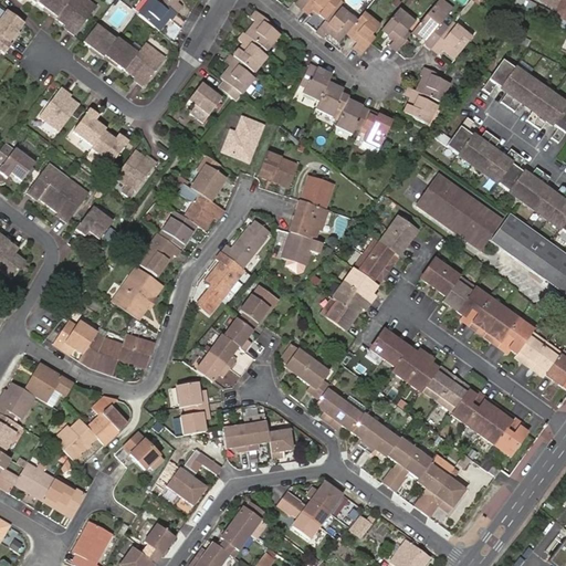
[(70,0),(39,0),(39,1),(46,7),(59,16),(70,0)]
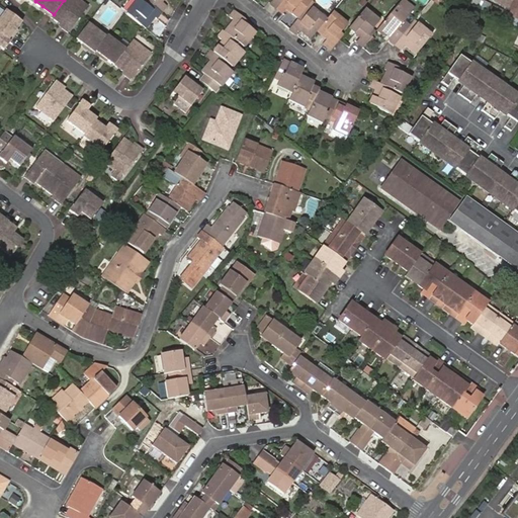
[(53,16),(51,19),(59,25),(63,28),(61,30),(67,35),(89,6),(80,0),(64,0),(54,14),(53,16)]
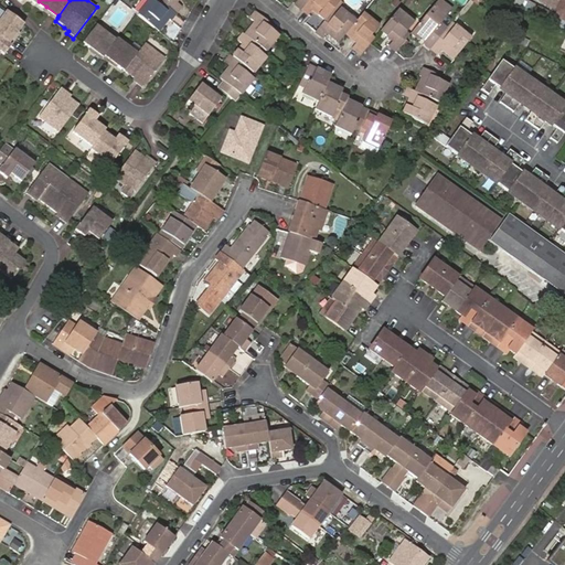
[(172,22),(178,14),(178,13),(163,2),(161,6),(153,0),(149,0),(138,14),(157,29),(160,31),(169,19),(172,22)]
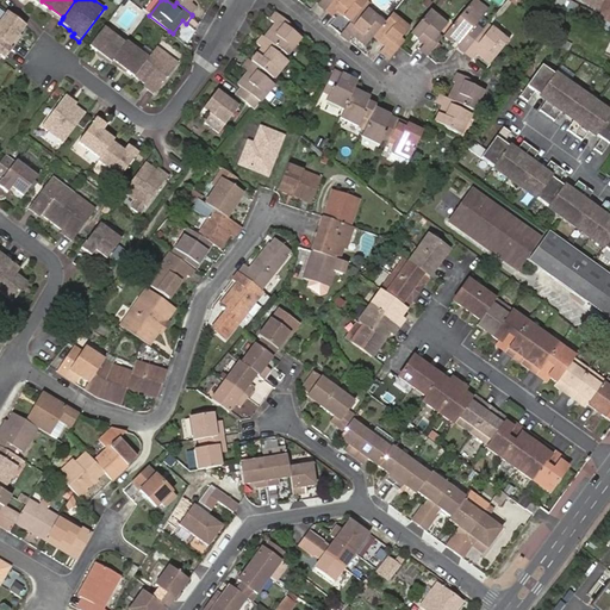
[(176,2),(192,14),(198,6),(193,2),(194,0),(175,0),(174,1),(176,2)]
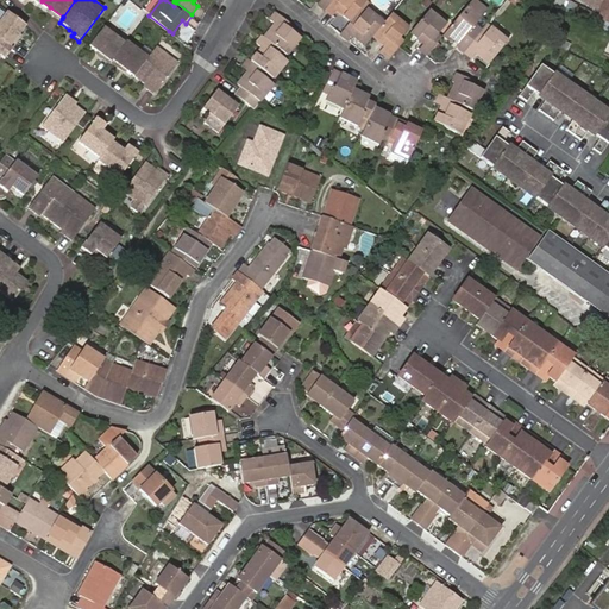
[(322,0),(319,5),(327,12),(336,0),(322,0)]
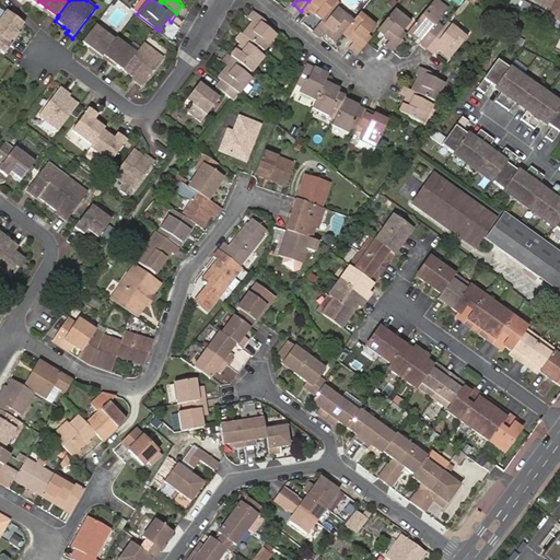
[(308,0),(301,11),(307,16),(312,11),(324,22),(329,15),(341,1),(340,0),(308,0)]
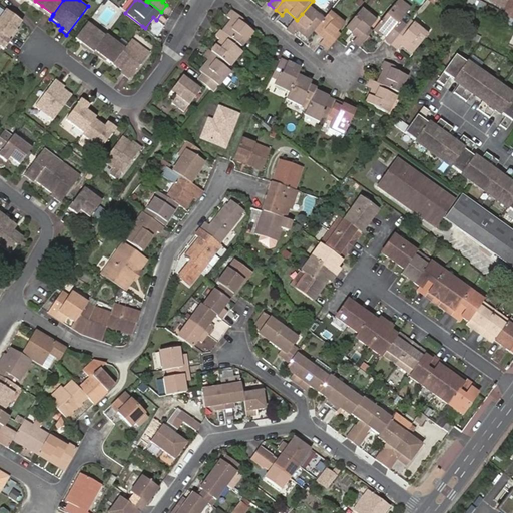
[(475,0),(472,7),(493,17),(497,10),(476,0),(475,0)]
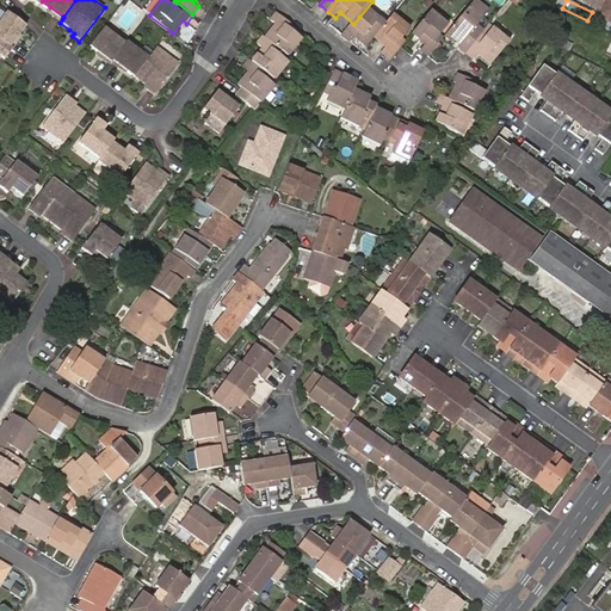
[(610,0),(603,0),(597,14),(610,20),(610,0)]
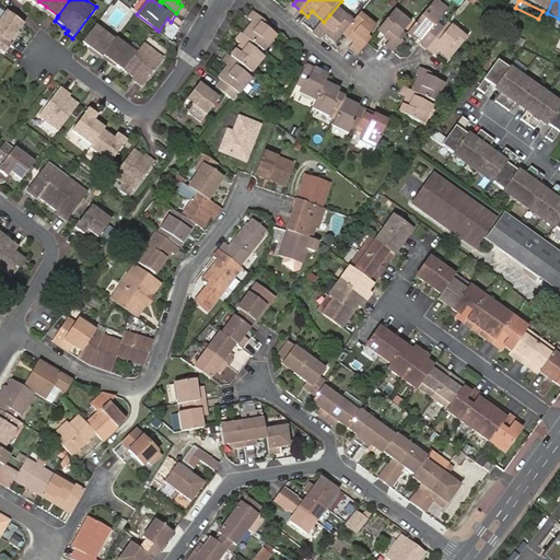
[(448,12),(436,1),(409,34),(416,38),(417,37),(420,39),(422,37),(424,39),(421,43),(421,44),(428,49),(442,33),(444,30),(438,24),(444,18),(448,12)]
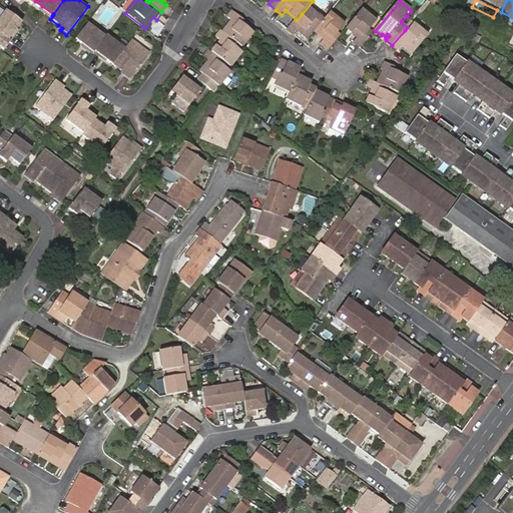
[(53,14),(42,6),(41,8),(52,16),(53,14)]
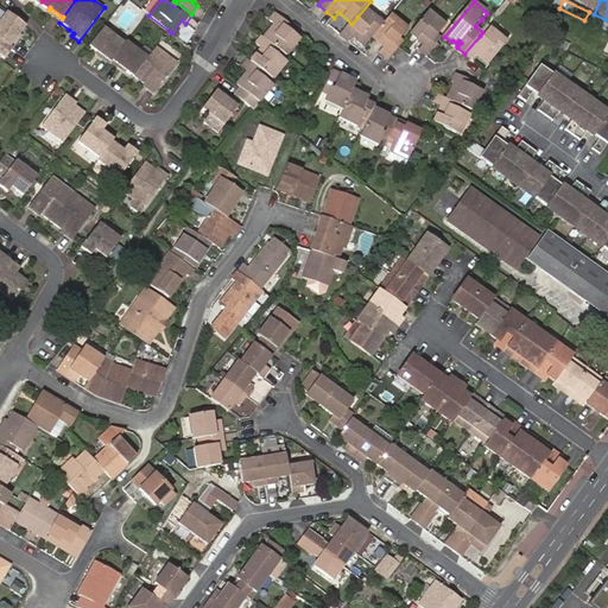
[(358,17),(352,24),(342,35),(350,40),(354,35),(367,45),(373,38),(373,37),(385,24),(369,10),(360,19),(358,17)]
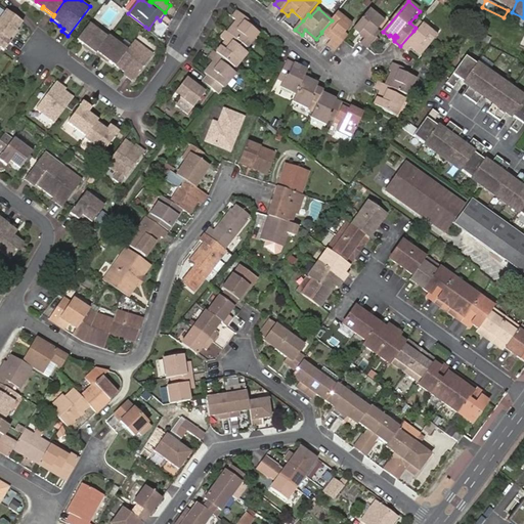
[(23,22),(7,9),(0,17),(0,33),(9,40),(17,29),(23,22)]
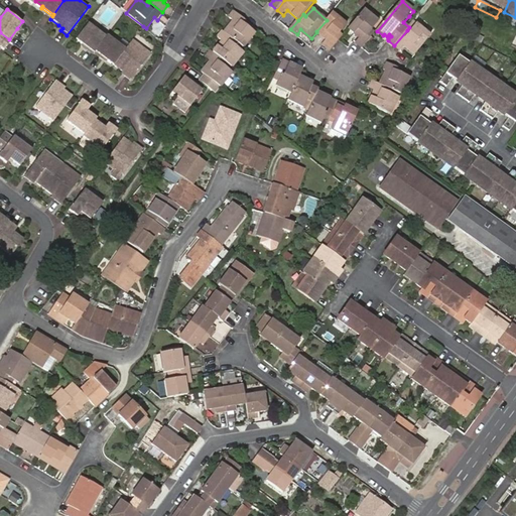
[(366,9),(350,27),(361,35),(357,40),(364,46),(376,32),(372,30),(380,20),(366,9)]
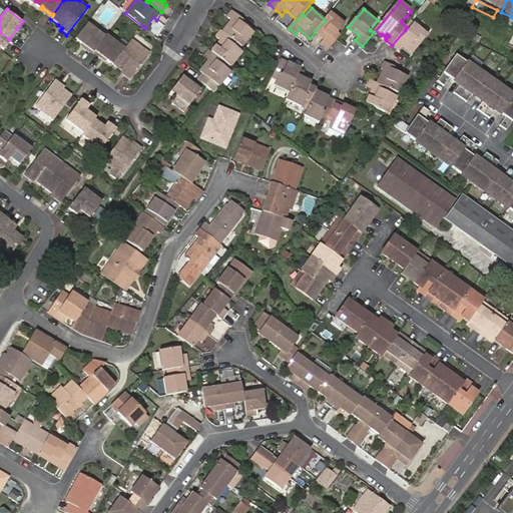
[(233,21),(224,32),(236,42),(243,47),(254,33),(254,32),(257,29),(234,11),(228,17),(233,21)]
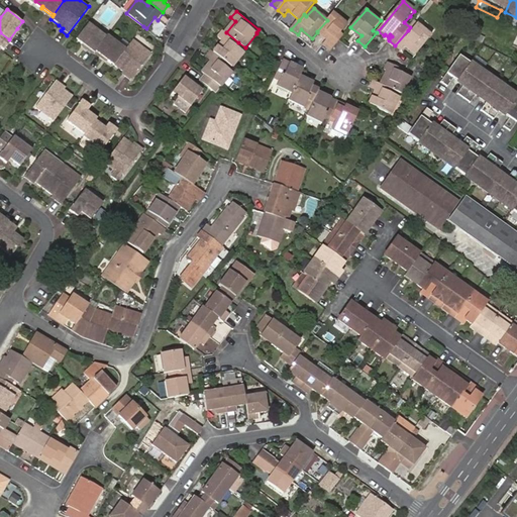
[(327,20),(317,31),(327,40),(323,44),(331,50),(338,42),(342,37),(343,36),(340,33),(347,24),(334,13),(327,20)]
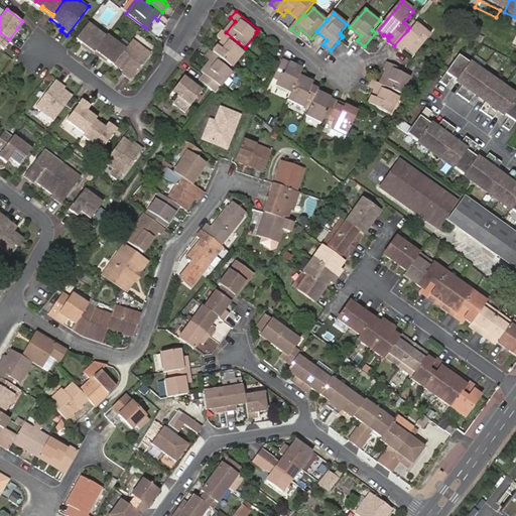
[(403,22),(409,27),(415,21),(409,16),(403,22)]
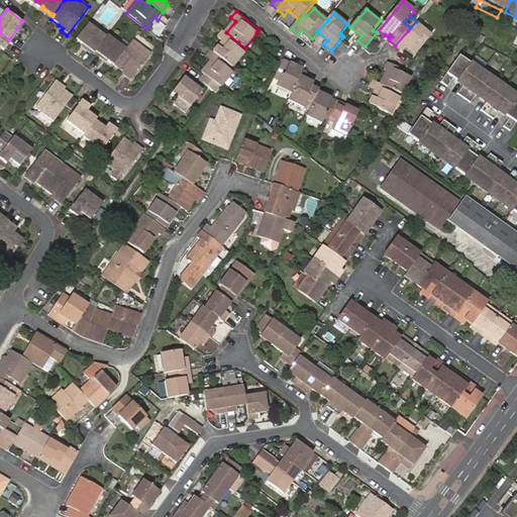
[(83,43),(94,53),(95,52),(106,36),(88,23),(77,38),(83,43)]
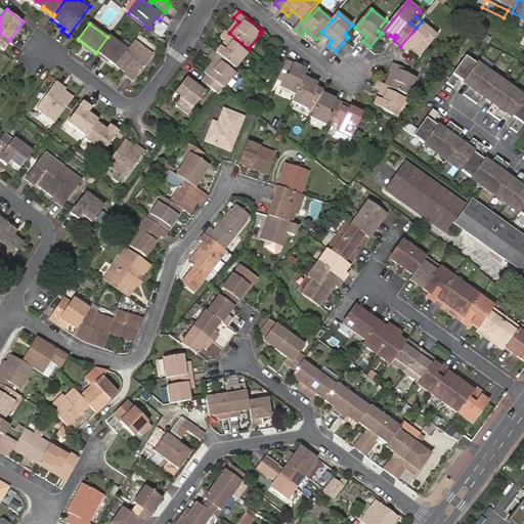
[(418,34),(413,31),(400,46),(406,51),(411,47),(423,56),(435,42),(439,38),(425,26),(418,34)]
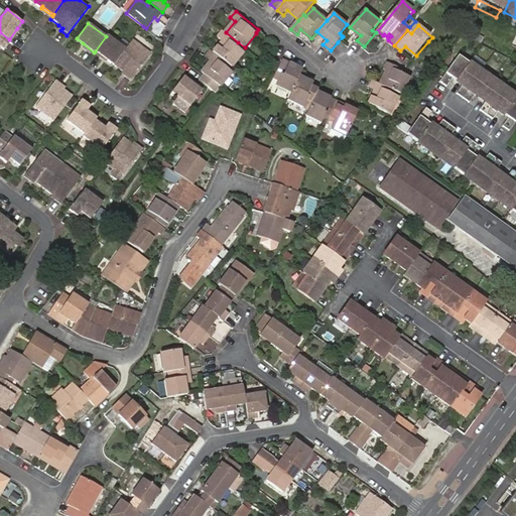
[(19,29),(17,28),(9,39),(11,40),(19,29)]
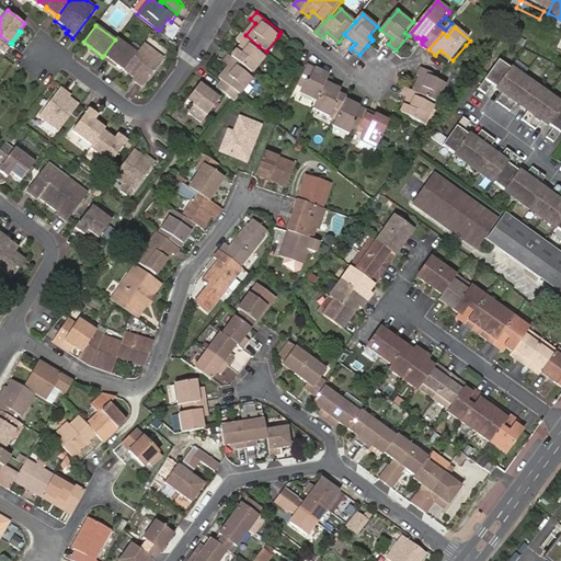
[(245,35),(243,33),(237,41),(242,45),(233,57),(247,68),(253,72),(265,57),(256,49),(259,46),(245,35)]
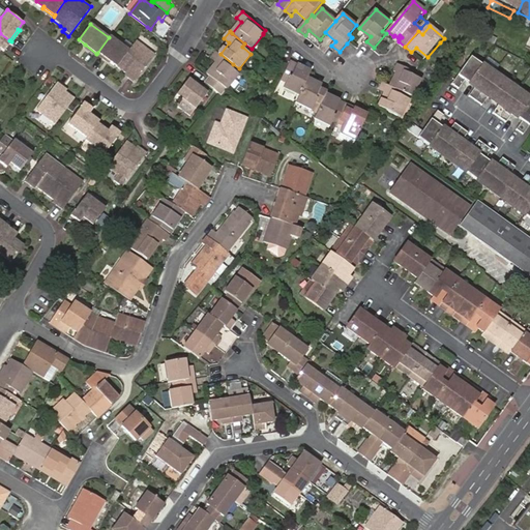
[(0,33),(0,47),(1,49),(4,51),(11,41),(9,40),(0,33)]
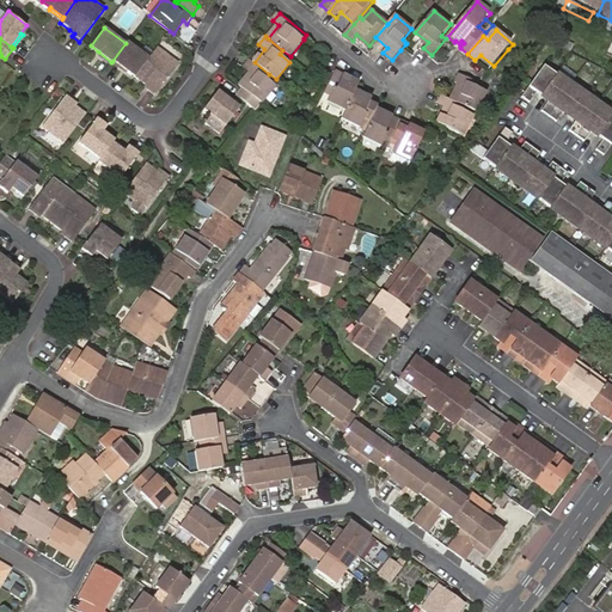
[(151,56),(128,40),(126,43),(112,61),(127,71),(134,77),(151,56)]
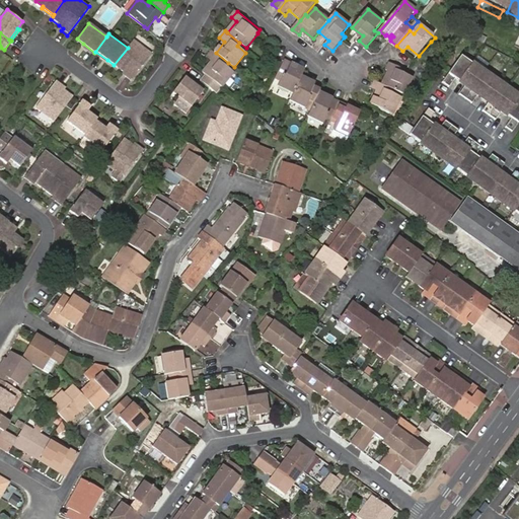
[(128,48),(114,65),(123,72),(126,75),(125,77),(131,81),(153,53),(134,39),(128,48)]
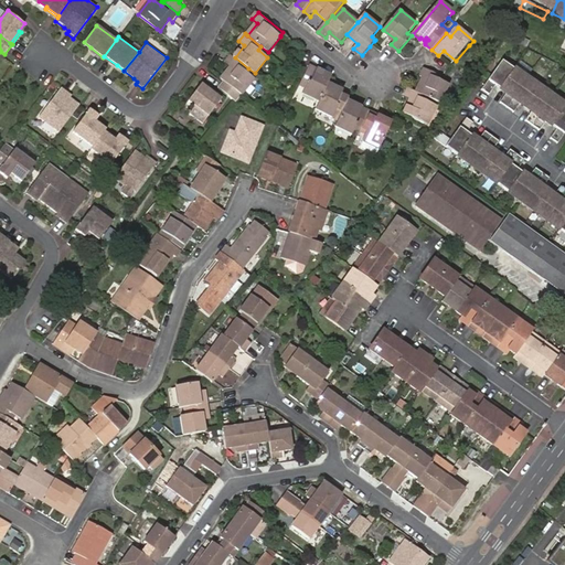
[(103,57),(91,48),(89,50),(102,60),(103,59),(103,57)]
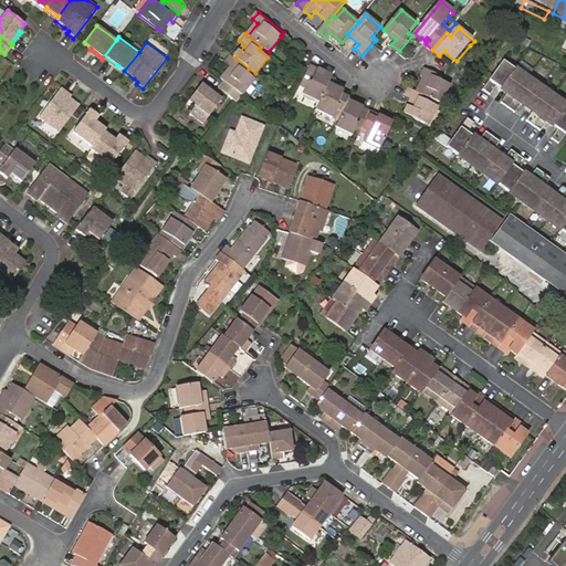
[(221,77),(242,94),(254,79),(245,72),(249,69),(236,58),(232,55),(227,63),(230,66),(221,77)]
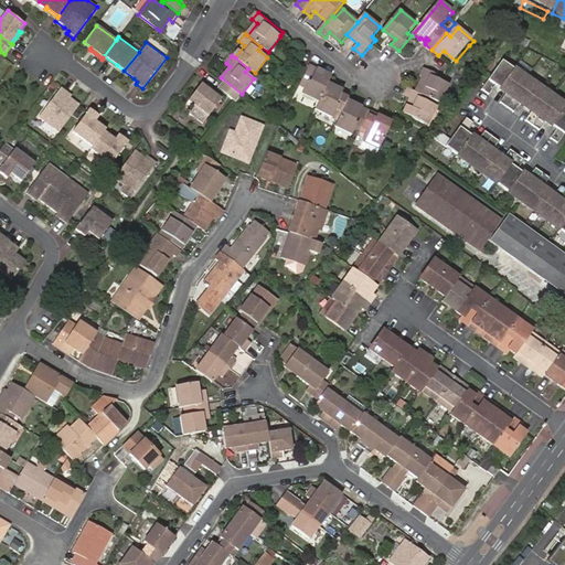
[(117,65),(104,56),(103,57),(103,59),(115,67),(117,65)]
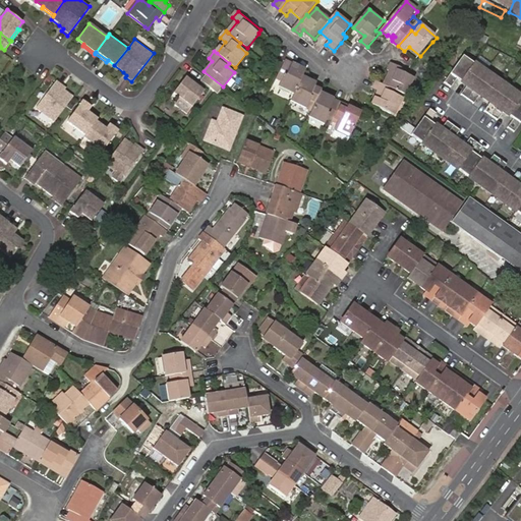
[(520,123),(520,97),(462,56),(444,83),(451,88),(457,79),(461,77),(461,81),(463,83),(467,81),(467,87),(461,95),(474,104),(480,96),(484,94),(484,99),(486,100),(490,99),(490,103),(484,112),(499,121),(504,112),(508,110),(508,115),(510,116),(514,114),(514,119),(508,127),(515,132),(520,123)]
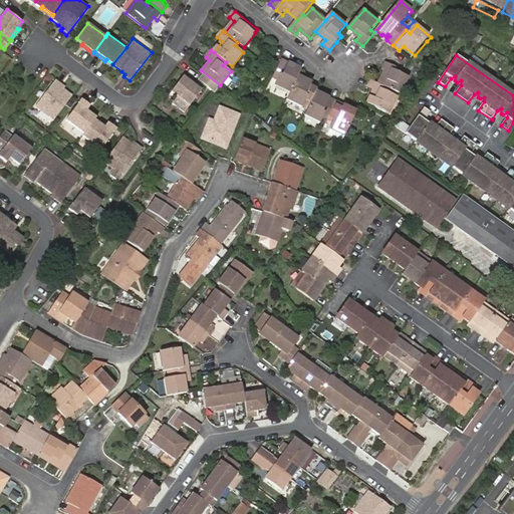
[(290,93),(298,76),(301,69),(281,60),(273,77),(278,79),(275,86),(290,93)]
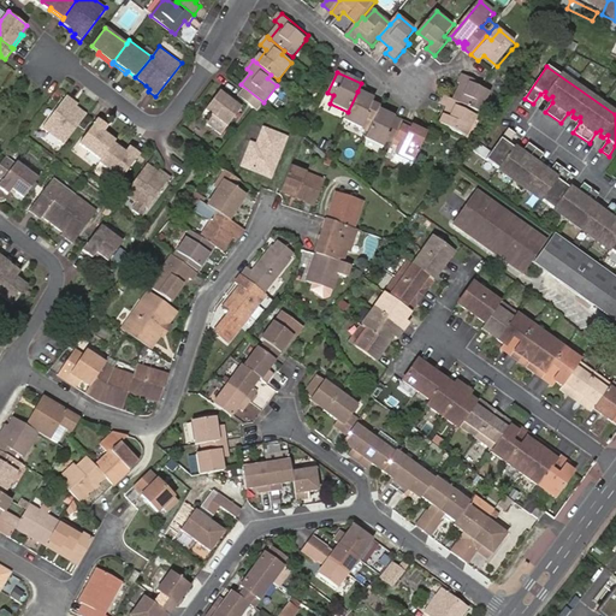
[(460,84),(452,100),(465,105),(479,112),(487,92),(477,87),(478,83),(460,75),(456,83),(460,84)]
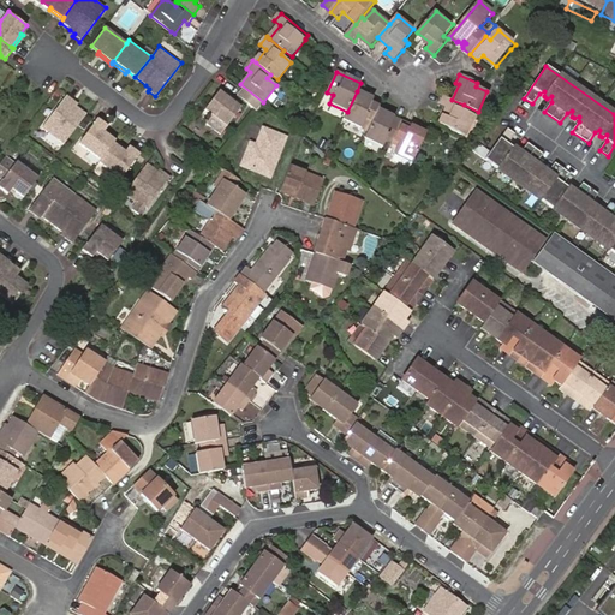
[(239,107),(218,90),(203,108),(226,125),(239,107)]
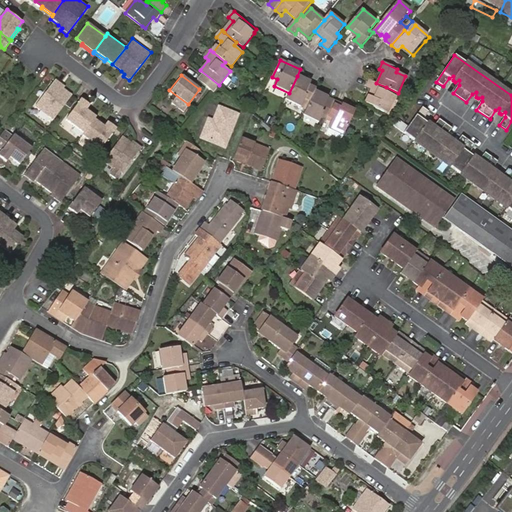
[(314,92),(317,85),(309,81),(308,84),(304,82),(305,80),(297,76),(289,93),(286,100),(306,109),(314,92)]
